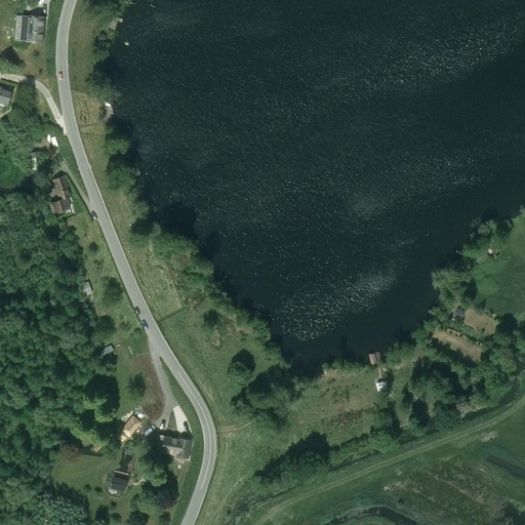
[(43,42),(45,16),(17,14),(15,40),(43,42)]
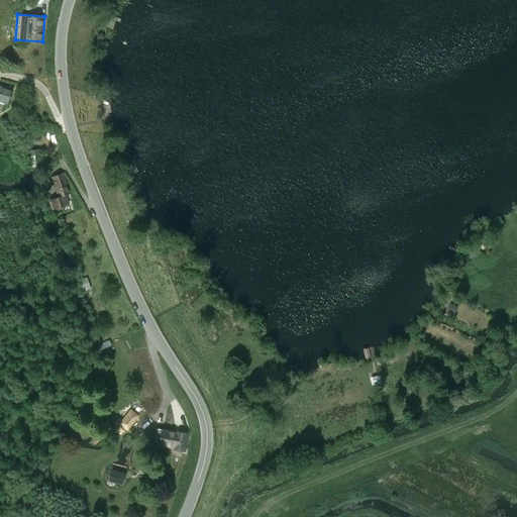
[(0,101),(8,104),(12,88),(0,84),(0,101)]
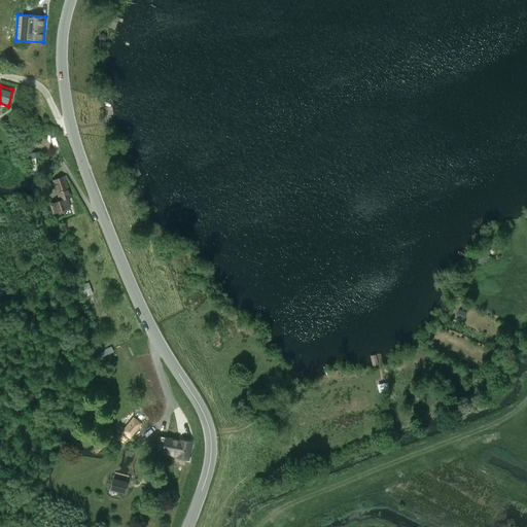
[(32,175),(44,172),(40,151),(28,154),(32,175)]
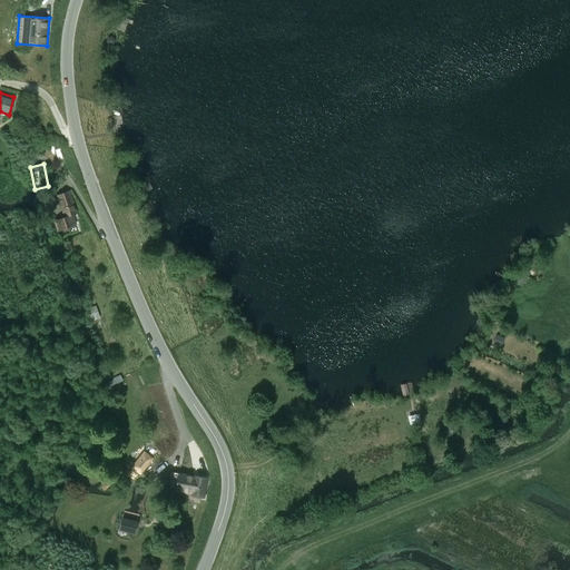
[(74,214),(78,213),(70,192),(58,195),(66,217),(56,220),(59,231),(77,224),(74,214)]
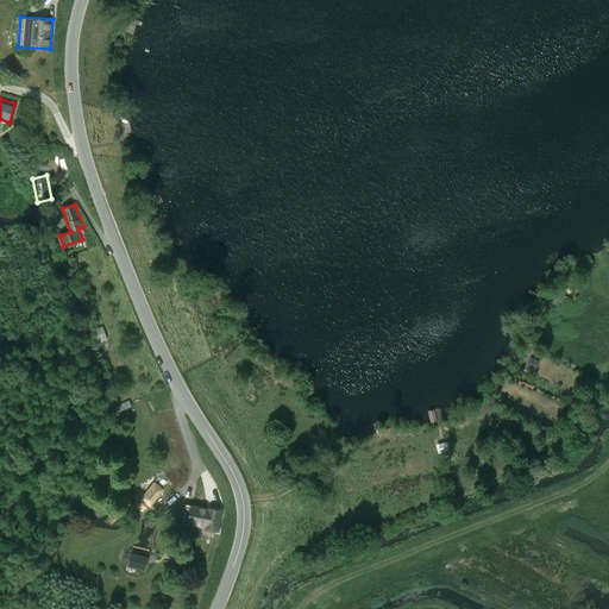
[(92,331),(96,344),(107,340),(102,327),(92,331)]
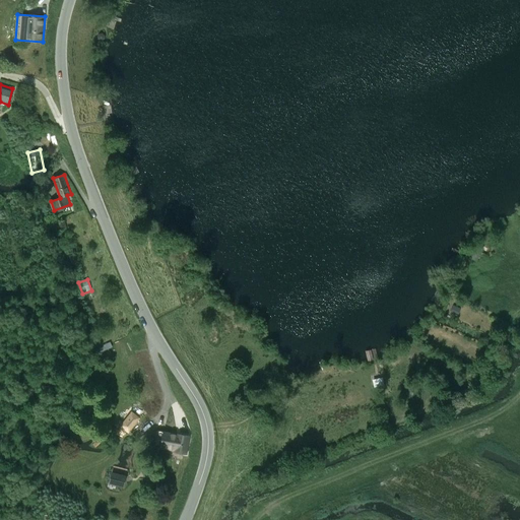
[(100,347),(102,351),(113,347),(111,343),(100,347)]
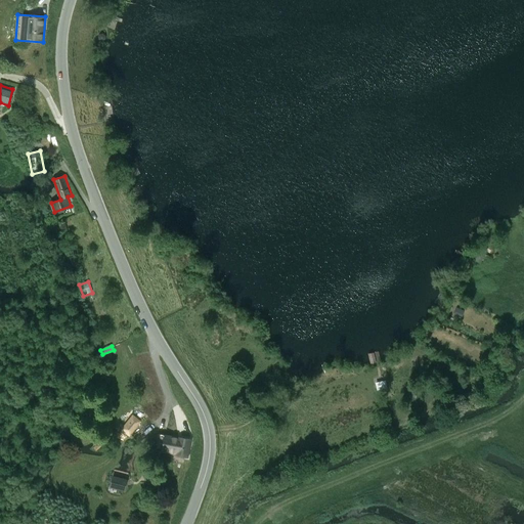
[(388,380),(377,381),(379,392),(389,391),(388,380)]
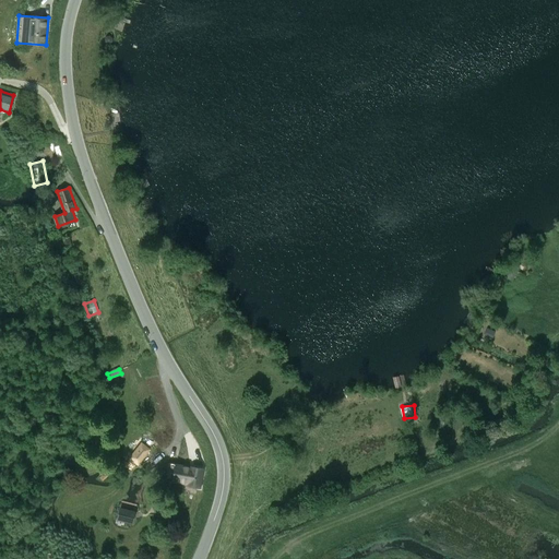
[(151,450),(141,442),(130,458),(139,465),(151,450)]
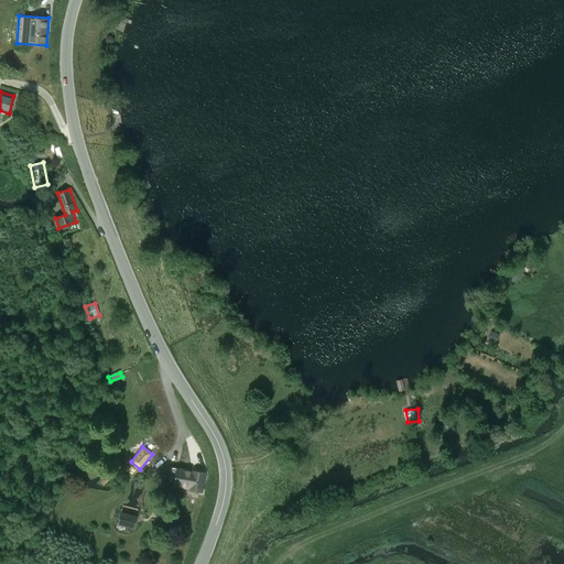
[(202,492),(205,474),(192,470),(192,472),(171,467),(167,484),(188,488),(188,490),(202,492)]
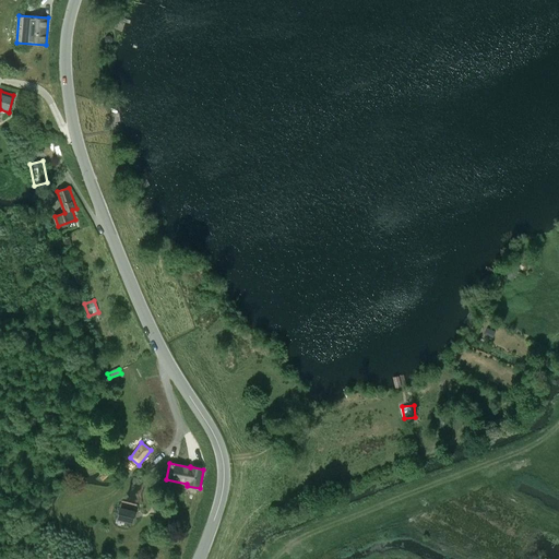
[(159,496),(157,509),(168,510),(169,497),(159,496)]
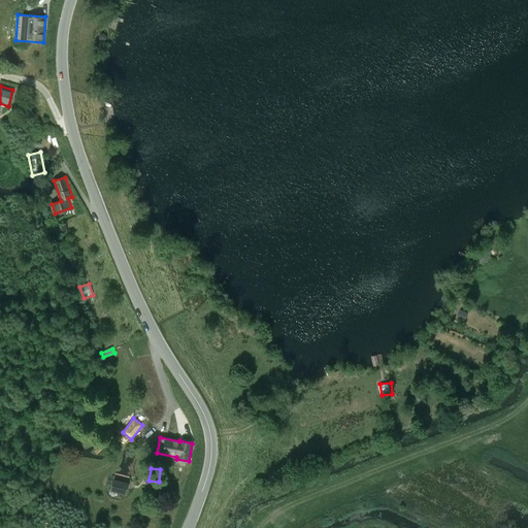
[(128,483),(113,479),(110,491),(125,495),(128,483)]
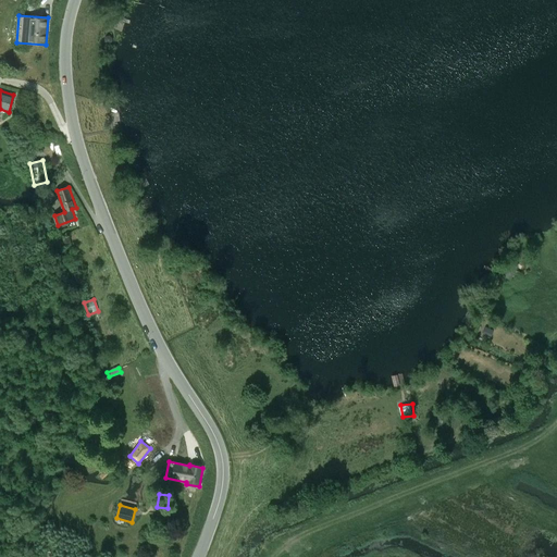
All buildings are outlined.
